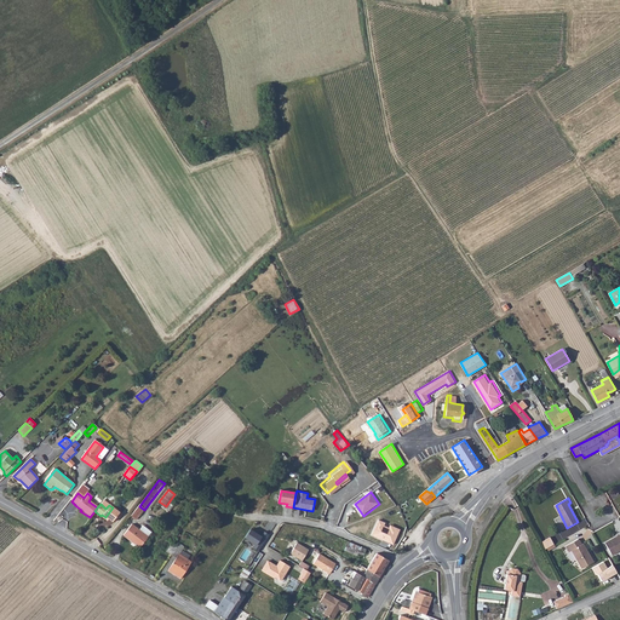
[(144,510),(139,506),(132,516),(137,520),(144,510)]
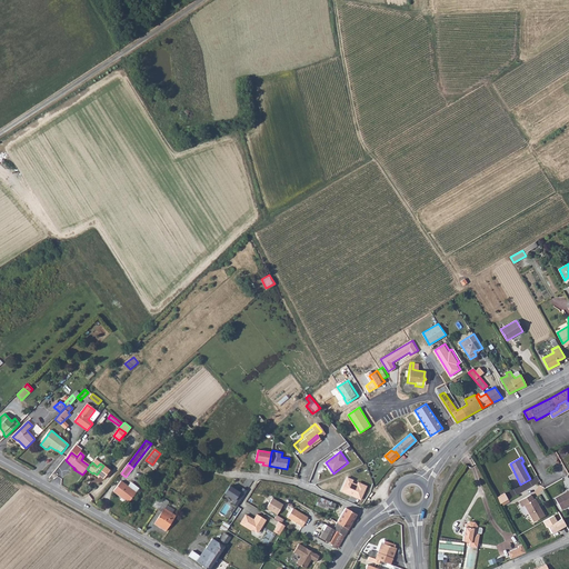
[(110,471),(103,466),(97,475),(99,476),(102,479),(103,477),(105,476),(107,477),(110,471)]
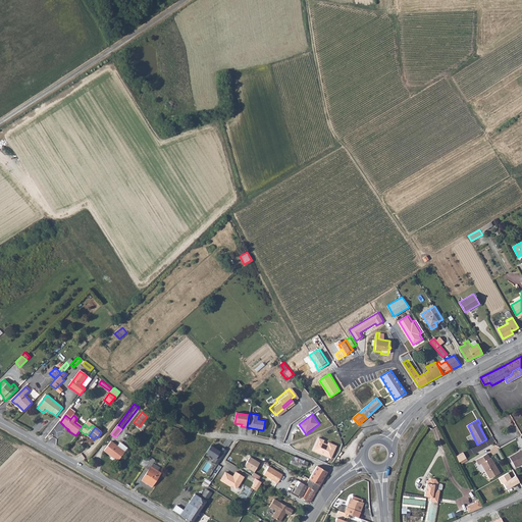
[(319,437),(313,451),(322,455),(323,453),(328,455),(327,457),(330,459),(335,449),(323,444),(324,440),(319,437)]
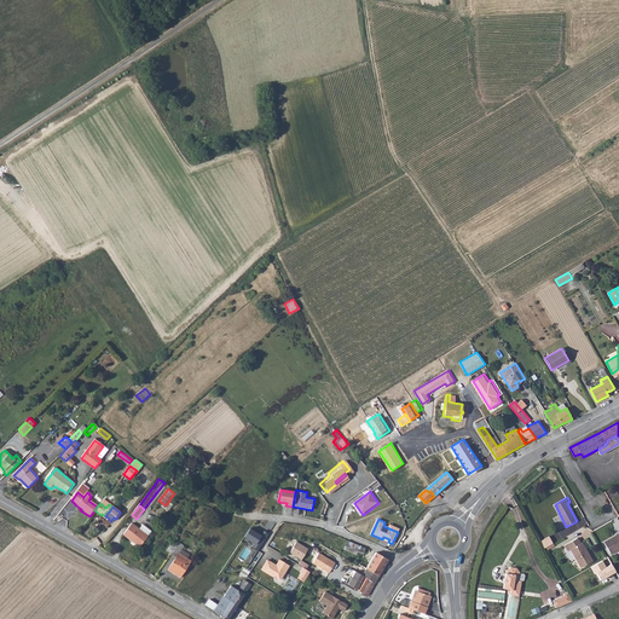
[(142,547),(151,532),(145,527),(142,532),(136,527),(127,538),(137,544),(138,543),(142,547)]
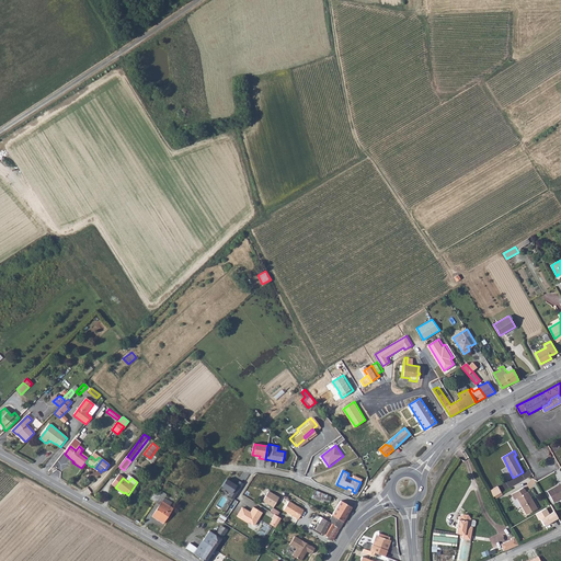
[(227,479),(221,487),(231,492),(229,495),(233,499),(243,483),(239,481),(237,485),(227,479)]
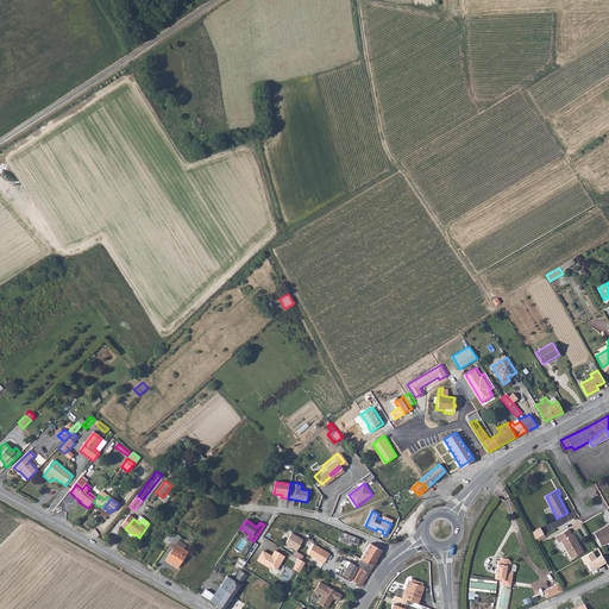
[(152,525),(149,523),(139,538),(142,539),(152,525)]
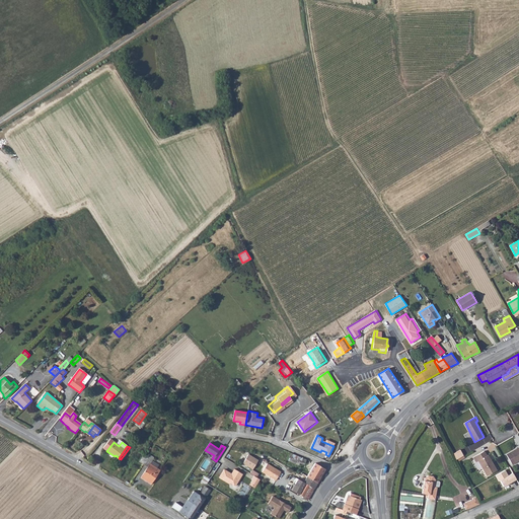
[(518,460),(518,447),(507,454),(512,464),(518,460)]
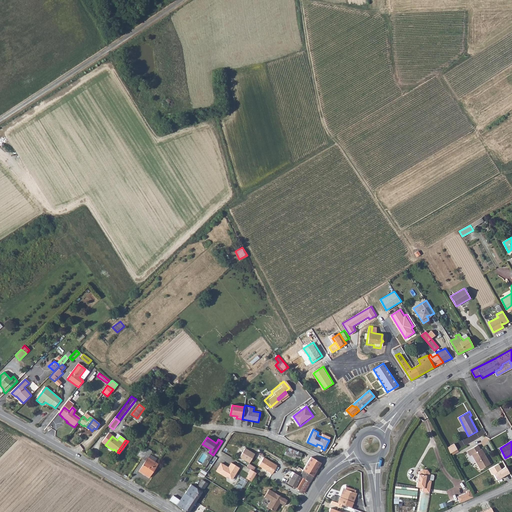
[(446,446),(449,452),(456,448),(453,443),(446,446)]
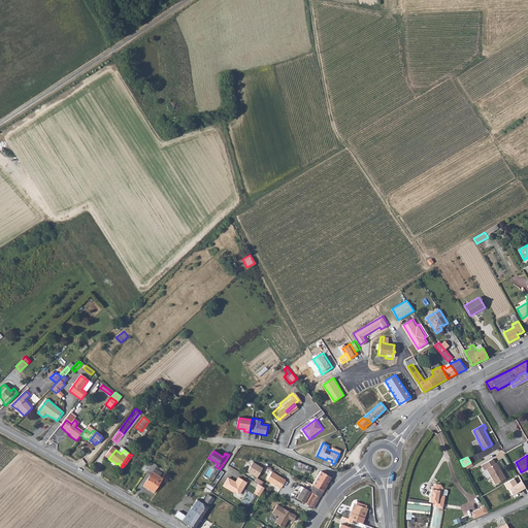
[(495,463),(493,458),(482,463),(485,468),(487,467),(494,484),(504,479),(496,462),(495,463)]
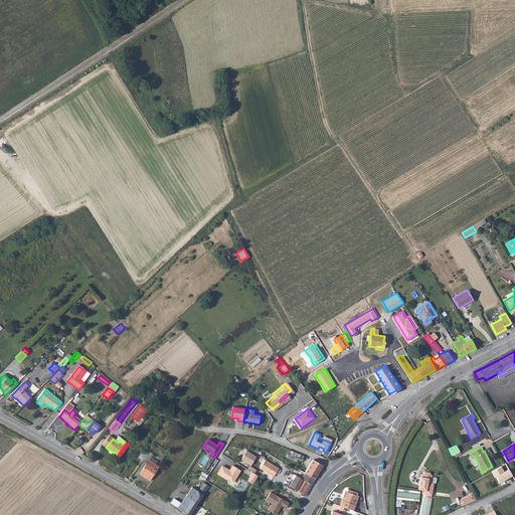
[(305,456),(290,449),(286,457),(296,461),(298,458),(302,460),(305,456)]
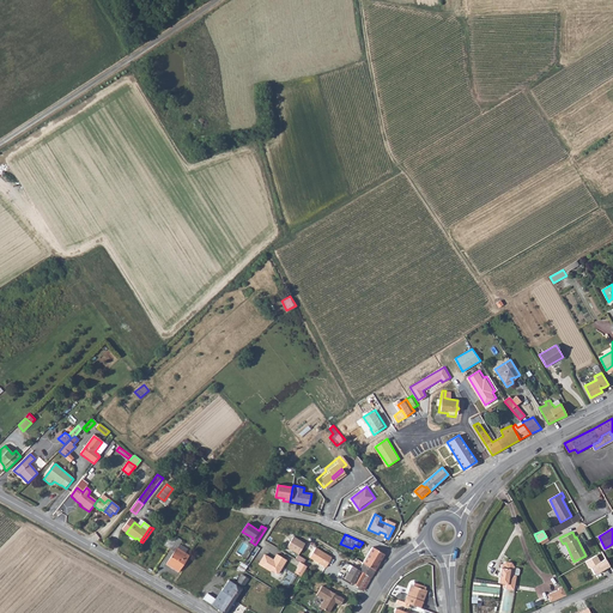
[(305,544),(293,536),(287,547),(299,554),(305,544)]
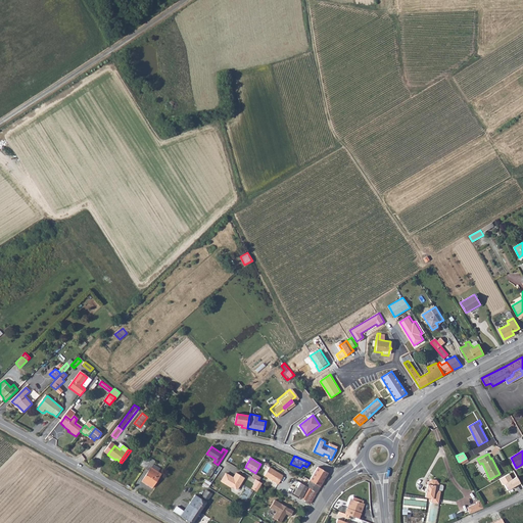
[(153,464),(147,460),(143,467),(149,471),(142,481),(152,487),(161,474),(151,467),(153,464)]
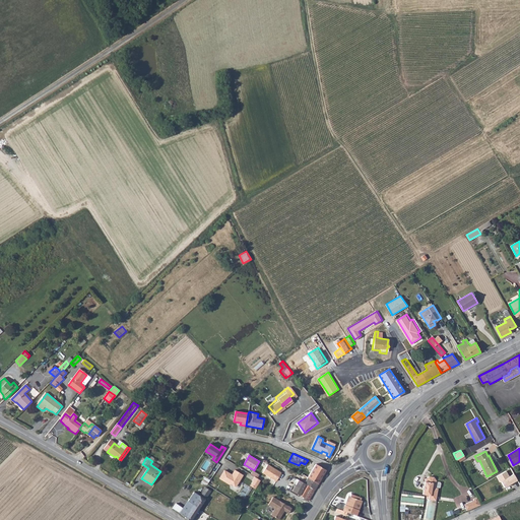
[(263,471),(276,480),(281,472),(268,463),(263,471)]
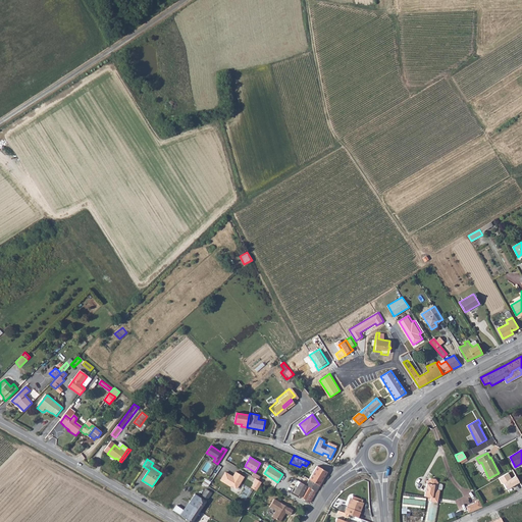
[(309,479),(320,485),(327,472),(317,466),(309,479)]
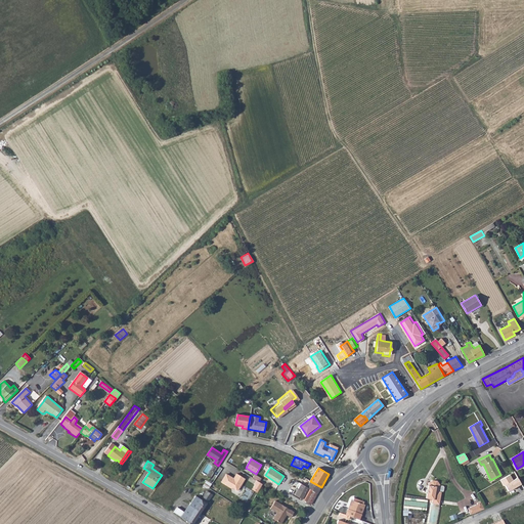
[(226,474),(222,482),(232,488),(234,488),(238,490),(245,478),(236,474),(234,479),(226,474)]
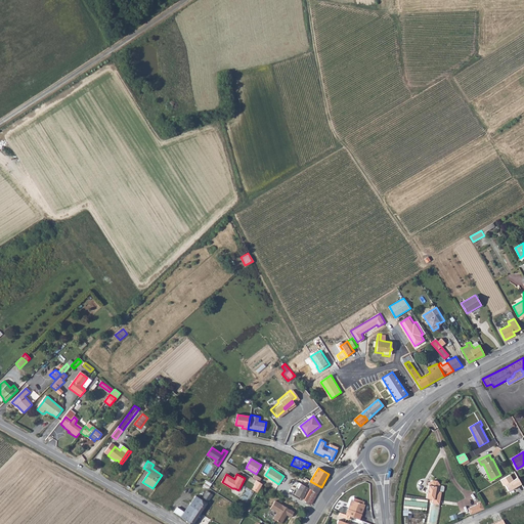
[(519,477),(507,484),(510,490),(522,483),(519,477)]
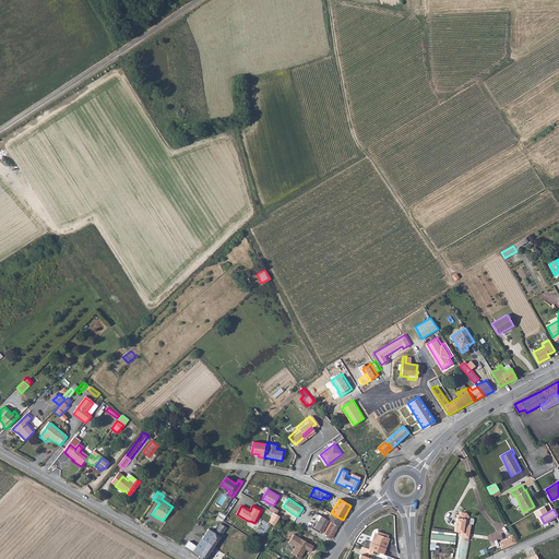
[(273,512),(270,515),(272,516),(269,521),(274,524),(280,516),(273,512)]
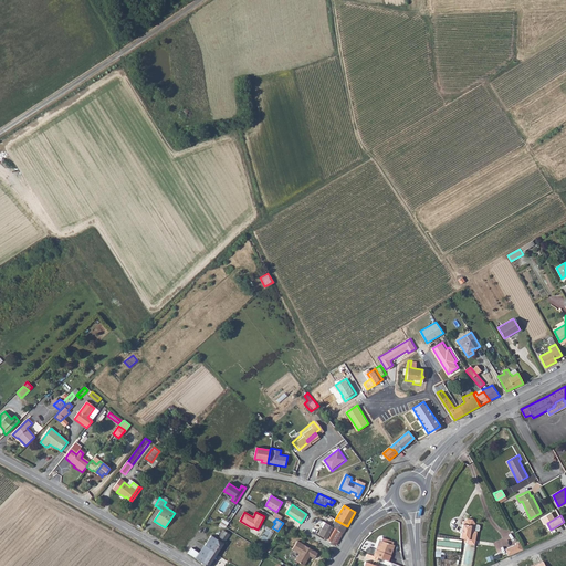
[(463,521),(462,528),(462,530),(463,530),(463,532),(462,532),(461,533),(460,540),(467,541),(467,545),(474,546),(477,533),(473,533),(475,523),(472,520),(467,519),(463,521)]
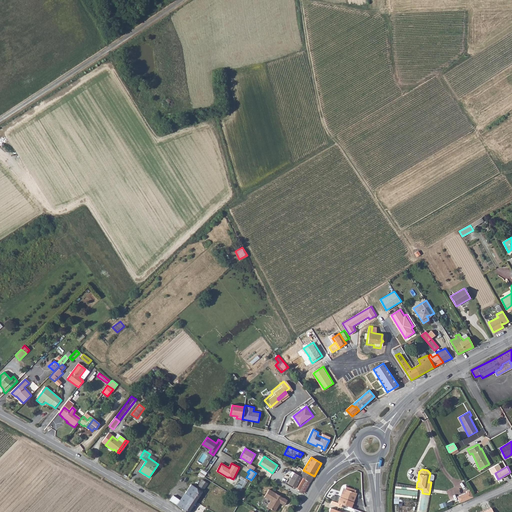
[(202,480),(205,475),(207,473),(202,470),(197,476),(198,477),(202,480)]
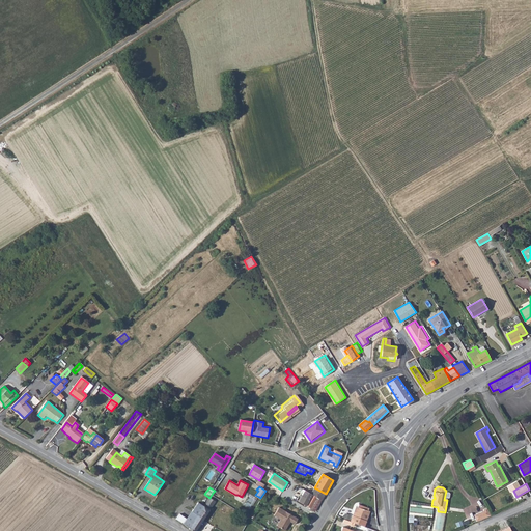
[(311,494),(322,500),(326,494),(314,487),(311,494)]
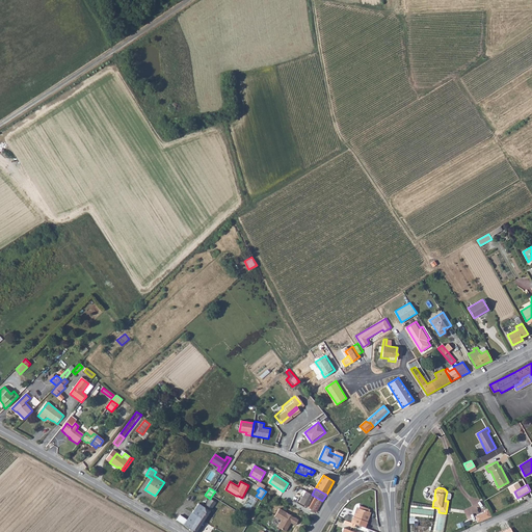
[(299,502),(316,512),(322,501),(312,495),(306,491),(299,502)]
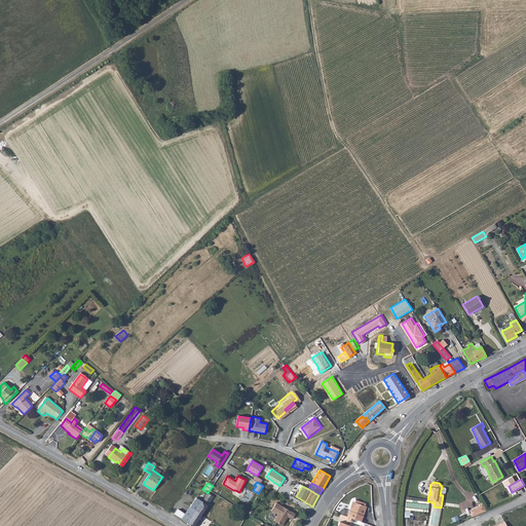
[(187,524),(189,525),(193,525),(215,494),(216,492),(211,488),(208,493),(202,501),(196,497),(182,519),(188,522),(187,524)]
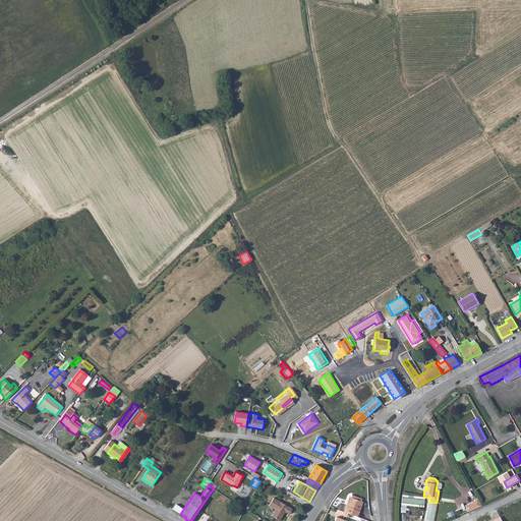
[(191,490),(194,493),(200,497),(206,488),(201,485),(199,488),(195,485),(191,490)]
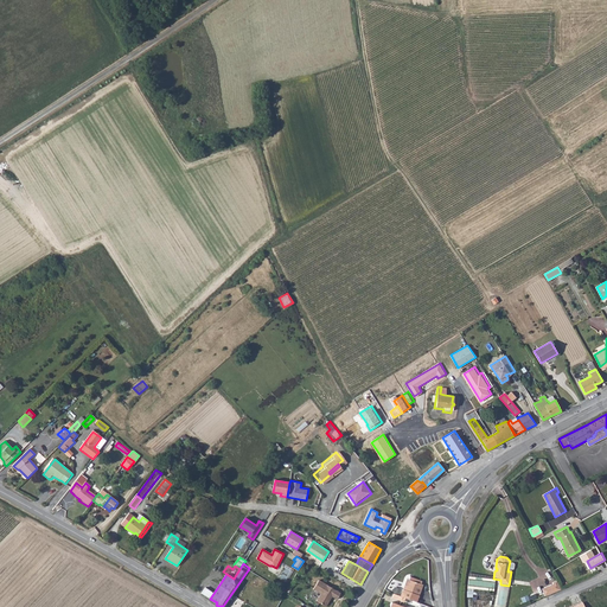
[(403,596),(416,601),(419,595),(416,594),(420,585),(415,582),(415,580),(409,577),(408,580),(404,589),(402,589),(400,595),(403,596)]
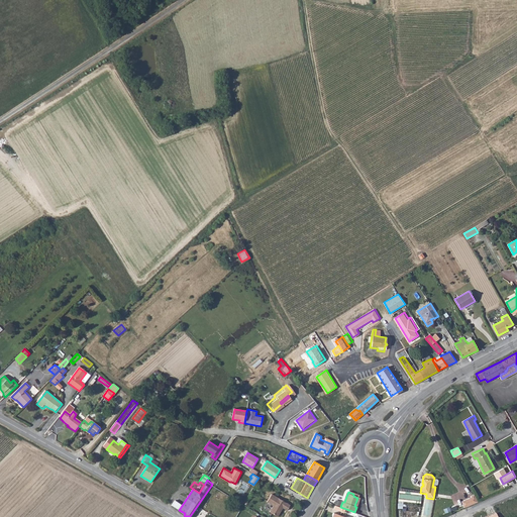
[(278,516),(281,511),(283,508),(287,511),(290,506),(272,494),(267,502),(274,506),(270,512),(278,516)]
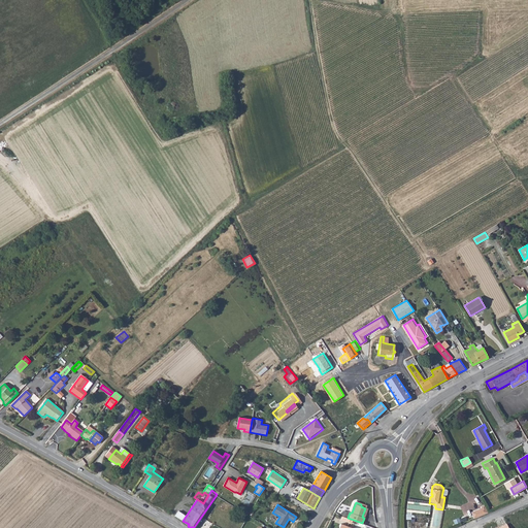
[(475,510),(479,517),(488,514),(484,505),(481,507),(482,508),(475,510)]
